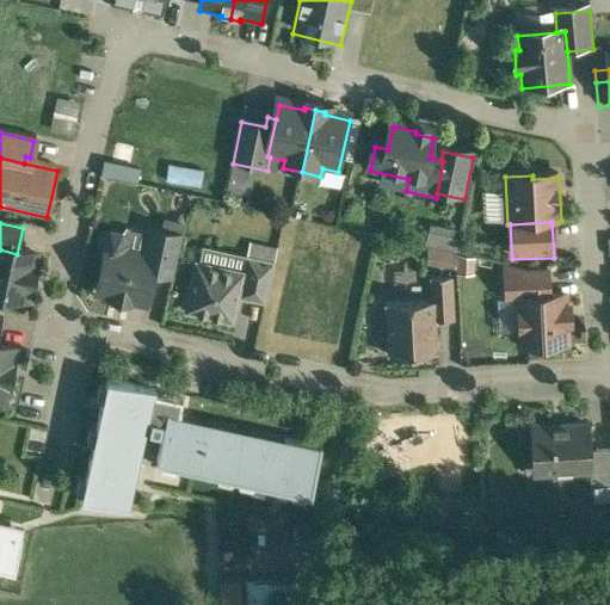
[(184,241),(152,234),(146,261),(156,264),(154,276),(174,281),(184,241)]
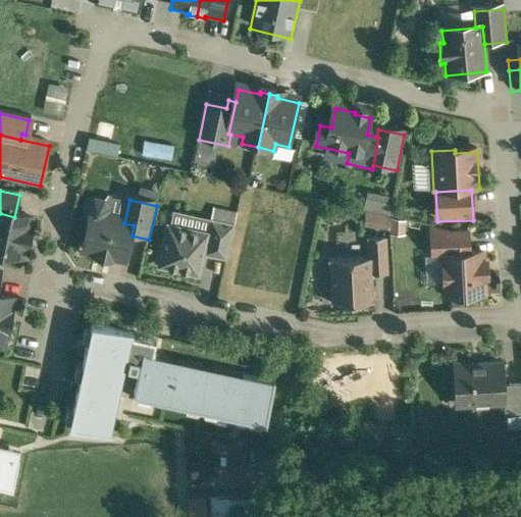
[(107,219),(109,213),(104,206),(96,204),(88,209),(86,217),(90,223),(84,254),(97,257),(96,259),(112,263),(112,260),(125,263),(132,236),(134,225),(124,223),(107,219)]
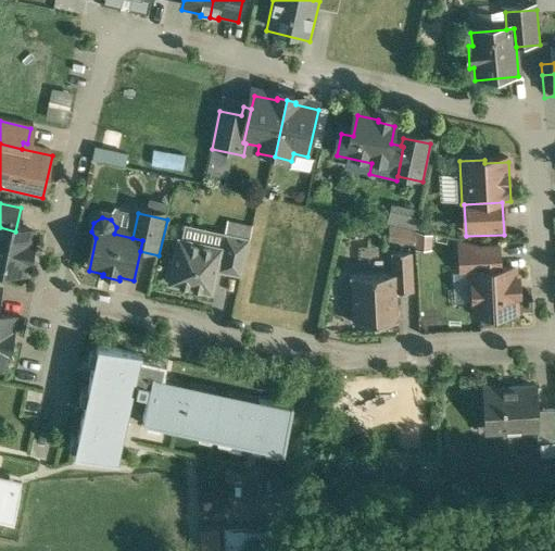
[(15,232),(0,227),(0,272),(23,277),(26,265),(28,266),(32,247),(30,247),(33,235),(15,232)]
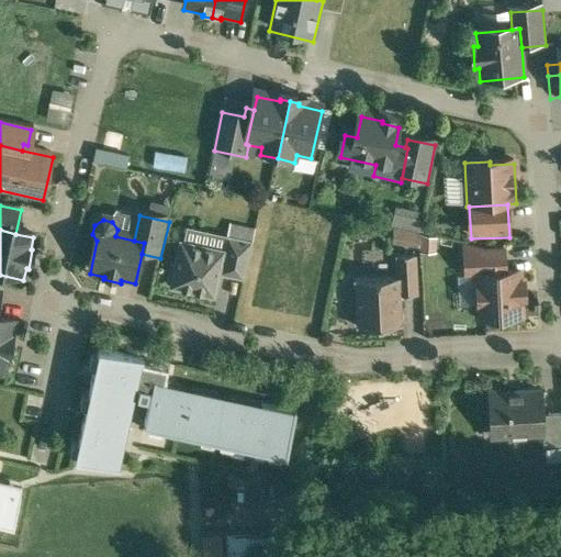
[(418,238),(405,235),(403,246),(419,249),(418,238)]
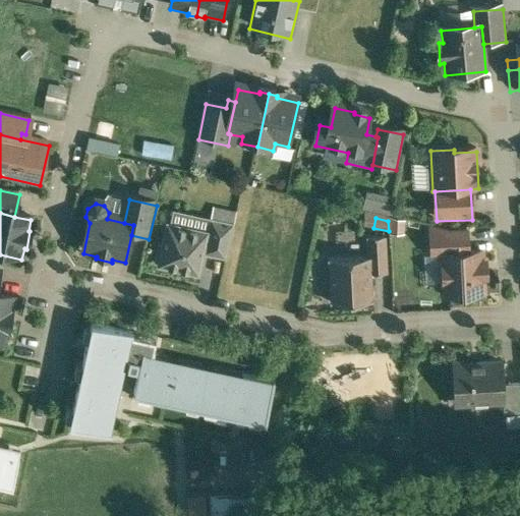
[(235,228),(211,223),(210,231),(216,232),(210,260),(227,264),(235,228)]
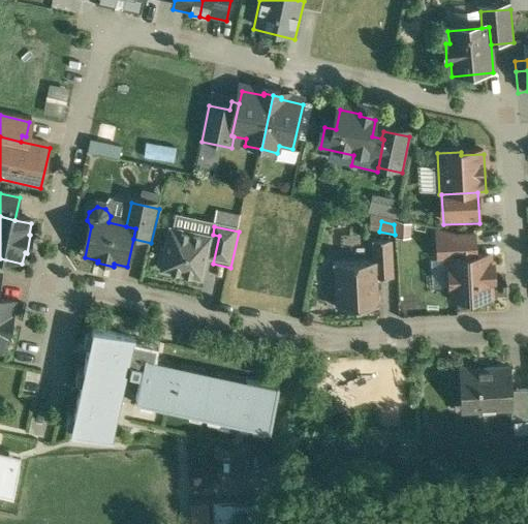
[(211,241),(171,232),(166,253),(162,252),(158,270),(162,271),(161,274),(202,283),(211,241)]
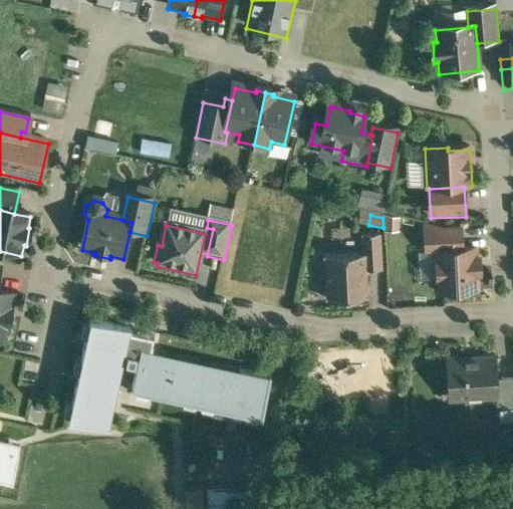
[(461,229),(444,230),(426,226),(427,255),(436,255),(436,253),(462,252),(461,229)]
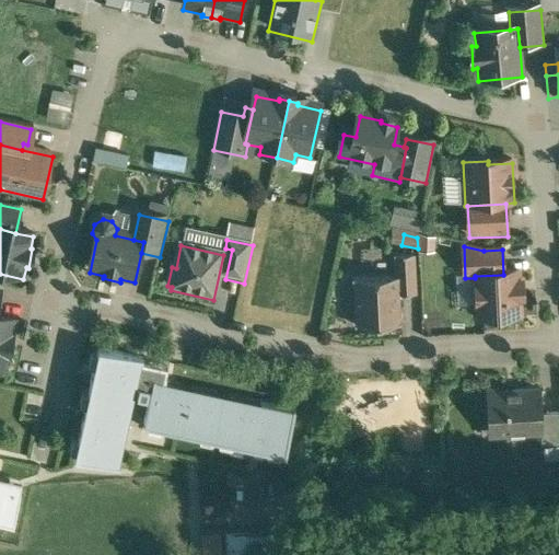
[(415,258),(396,259),(397,280),(398,280),(399,299),(417,298),(415,258)]
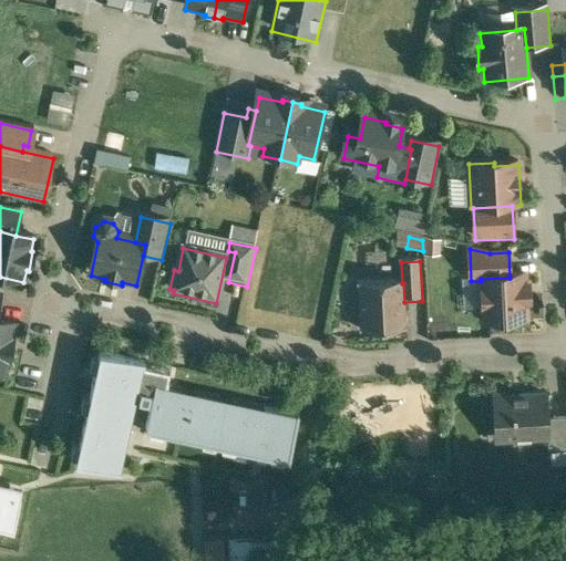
[(510,278),(481,279),(481,281),(483,323),(527,321),(525,277),(510,278)]
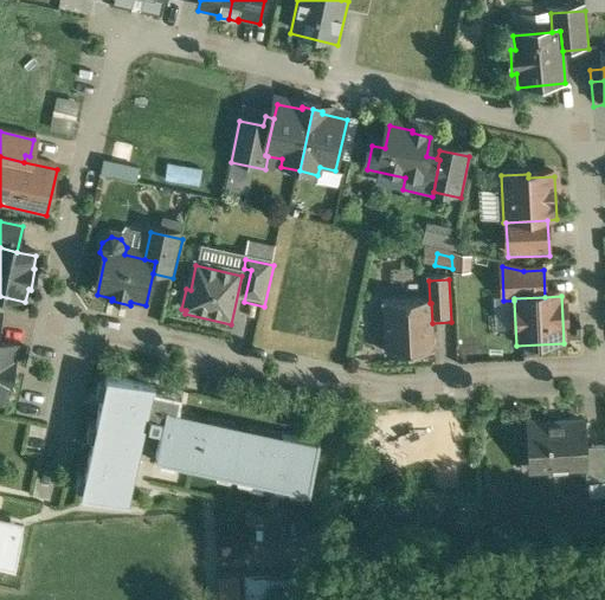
[(430,303),(384,305),(386,357),(433,355),(432,323),(431,303),(430,303)]
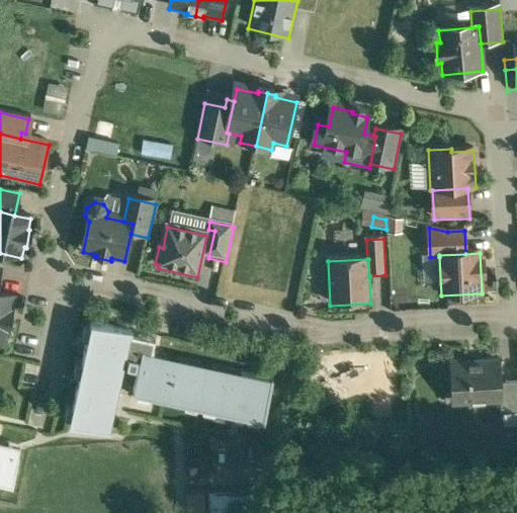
[(0,296),(0,346),(2,347),(6,332),(7,332),(11,316),(9,315),(12,300),(0,296)]
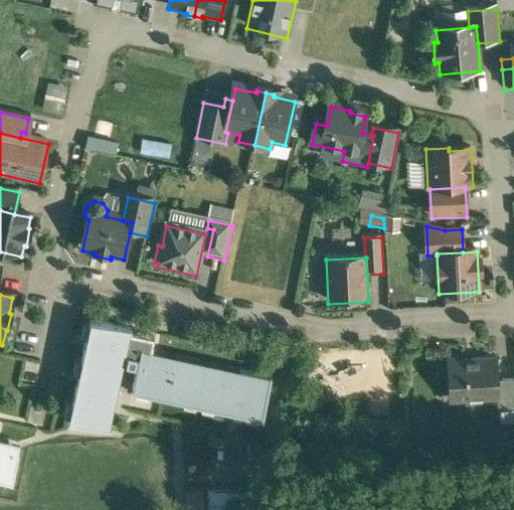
[(126,359),(129,360),(127,368),(136,370),(138,362),(140,362),(133,392),(137,393),(136,398),(148,401),(149,396),(185,404),(184,408),(196,411),(197,406),(202,407),(201,412),(213,415),(214,410),(246,417),(245,422),(258,425),(259,420),(264,421),(273,380),(271,380),(270,380),(152,355),(153,350),(155,342),(132,337),(133,333),(92,324),(91,329),(86,328),(82,340),(88,341),(82,366),(77,364),(74,376),(79,378),(73,408),(68,407),(65,419),(70,420),(69,425),(111,434),(111,432),(110,432),(125,360),(126,360),(126,359)]
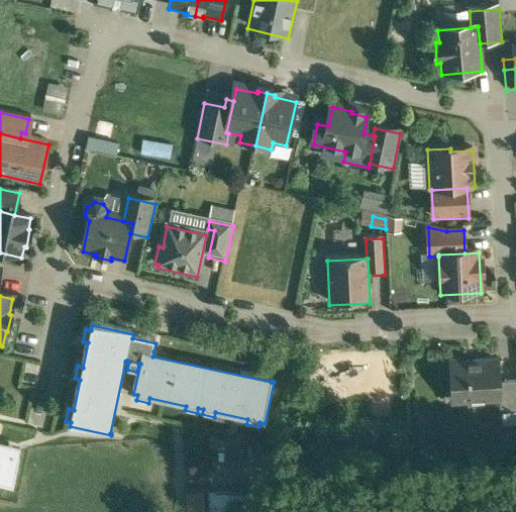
[(499,365),(461,366),(462,364),(449,365),(450,398),(469,397),(470,405),(499,404),(501,403),(500,385),(499,365)]
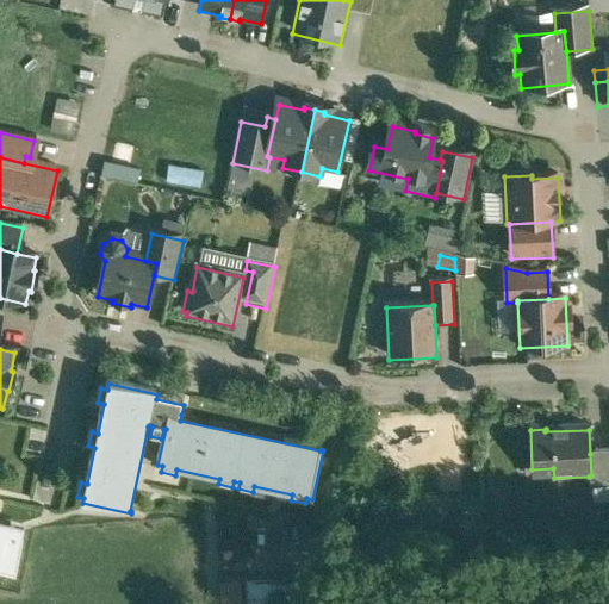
[(608,453),(590,454),(591,475),(589,477),(590,491),(608,490),(608,453)]
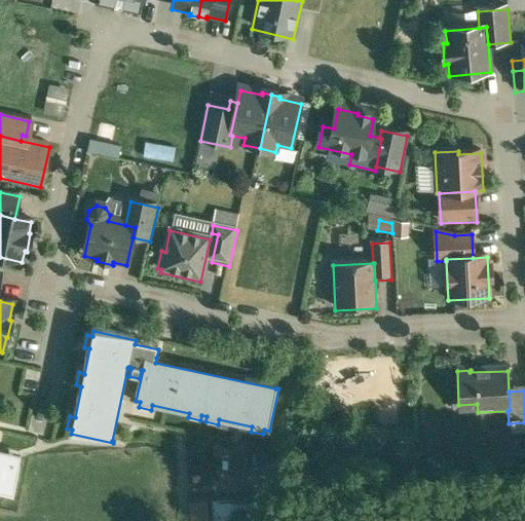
[(21,466),(0,460),(0,492),(13,496),(21,466)]
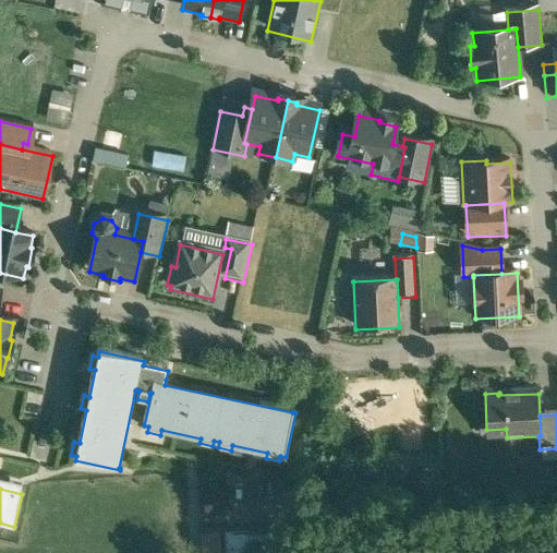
[(220,552),(219,537),(206,537),(207,552),(220,552)]
